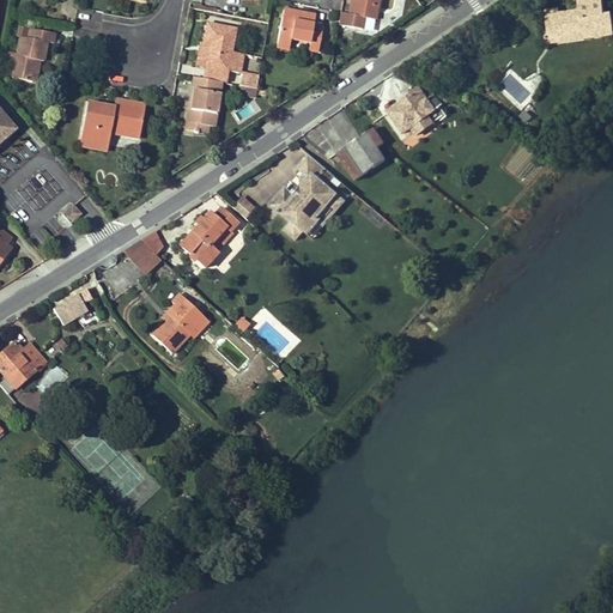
[(354,0),(352,16),(349,14),(340,13),(338,25),(360,30),(363,18),(374,20),(377,0),(354,0)]
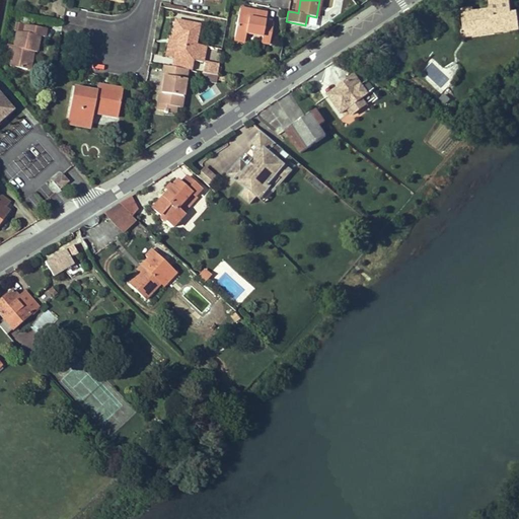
[(509,0),(489,0),(490,9),(472,11),(472,9),(461,11),(463,29),(461,29),(461,36),(464,36),(463,30),(473,29),(474,32),(493,30),(492,26),(498,25),(499,30),(518,28),(517,13),(517,10),(511,10),(509,0)]
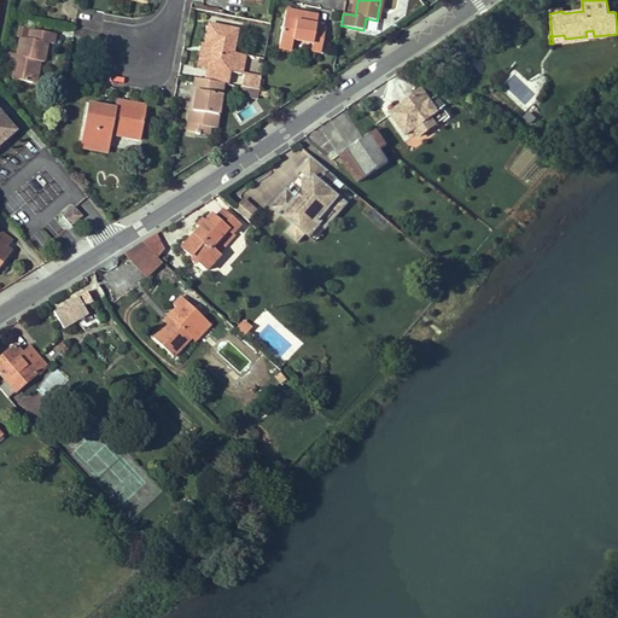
[(298,11),(285,9),(278,46),(290,50),(292,39),(312,42),(310,50),(320,51),(325,27),(314,24),(316,16),(305,13),(304,19),(296,17),(298,11)]
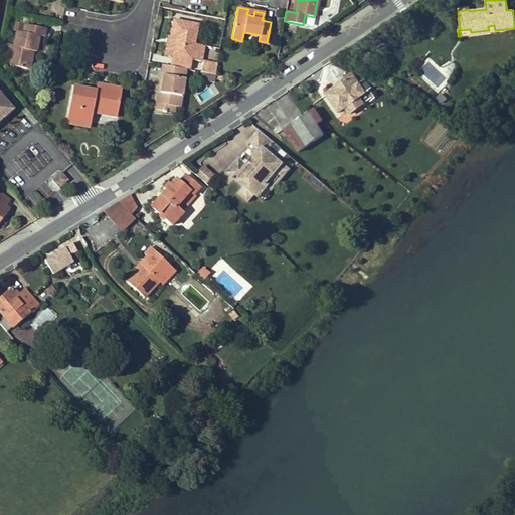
[(172,55),(191,59),(200,61),(203,45),(193,43),(196,25),(173,20),(170,38),(177,40),(176,43),(175,43),(172,55)]
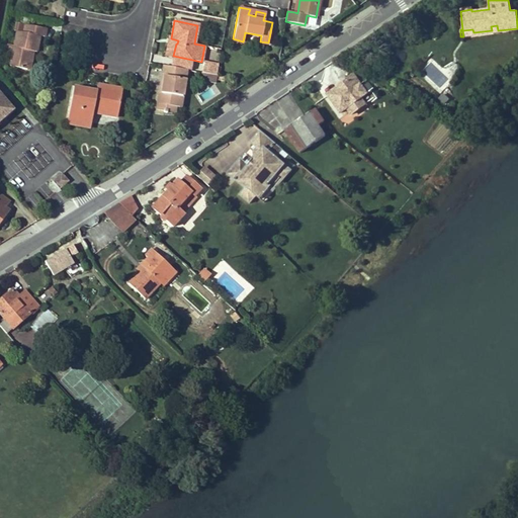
[(28,50),(33,51),(35,52),(38,35),(44,36),(46,28),(15,21),(13,30),(16,31),(9,66),(26,70),(29,54),(27,54),(28,50)]
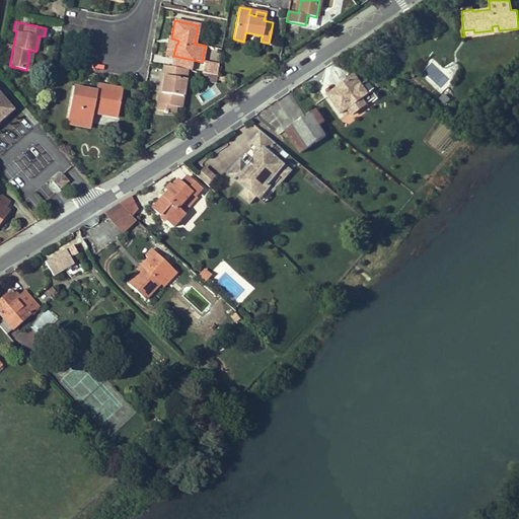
[(165,55),(173,56),(176,44),(177,44),(178,41),(171,39),(168,39),(165,55)]
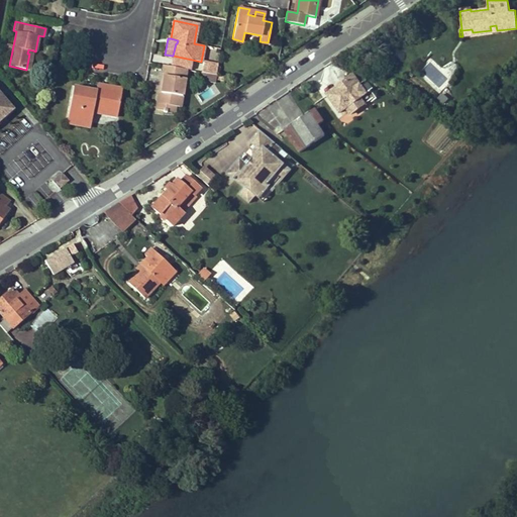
[(186,70),(190,70),(192,60),(173,56),(170,66),(186,70)]
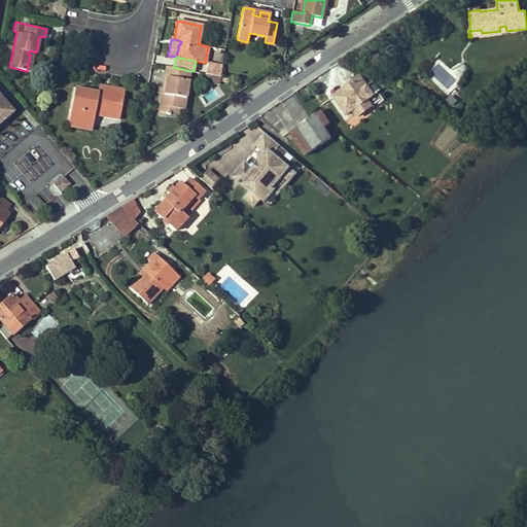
[(207,64),(206,74),(219,76),(221,66),(207,64)]
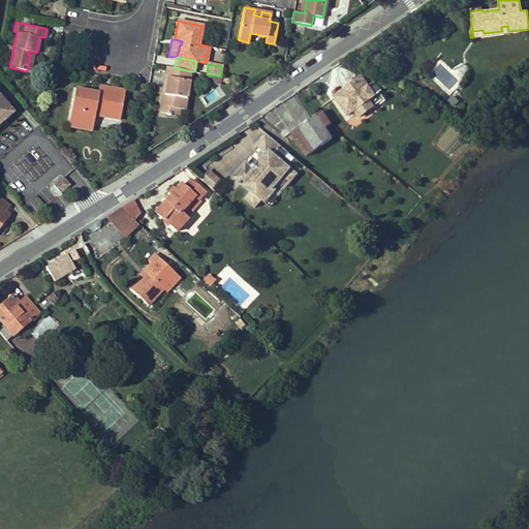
[(165,78),(160,106),(159,112),(167,113),(166,115),(169,115),(170,114),(178,115),(179,109),(184,110),(188,81),(190,71),(174,67),(166,66),(165,78)]
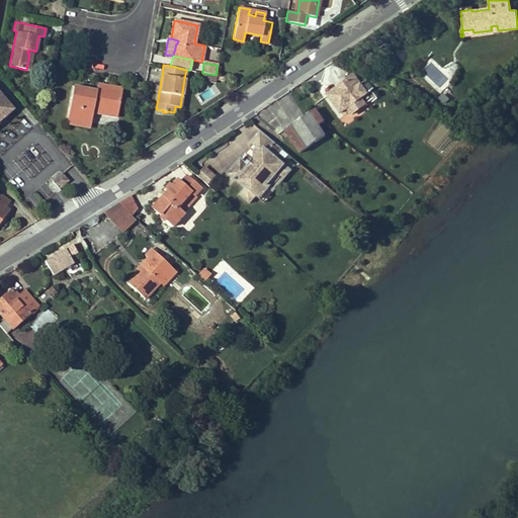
[(216,75),(202,73),(200,80),(214,82),(216,75)]
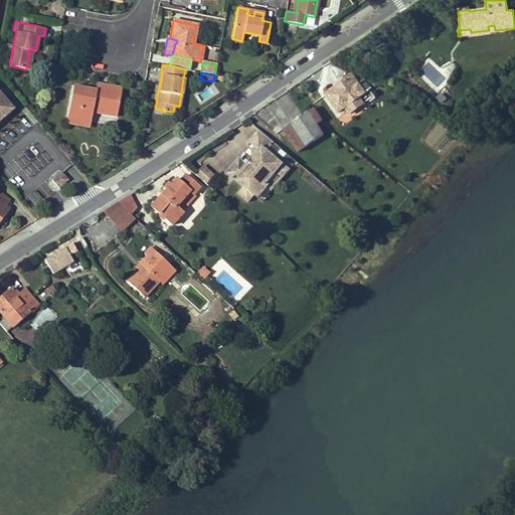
[(344,79),(344,80),(326,95),(338,112),(345,107),(349,113),(364,103),(360,98),(365,94),(352,74),(344,79)]
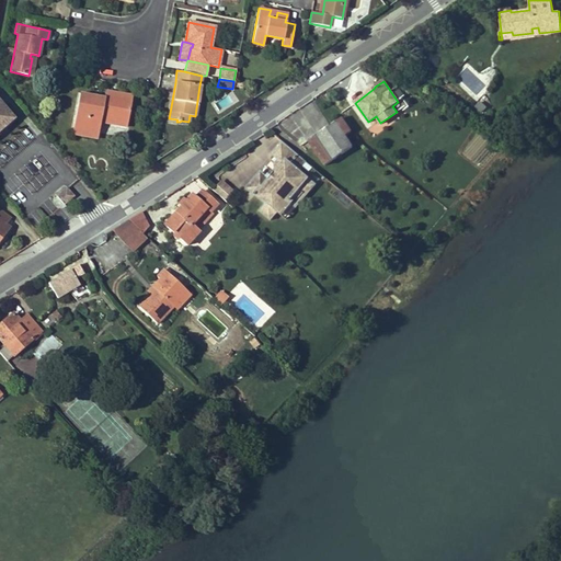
[(103,102),(99,122),(126,127),(132,95),(105,90),(103,102)]
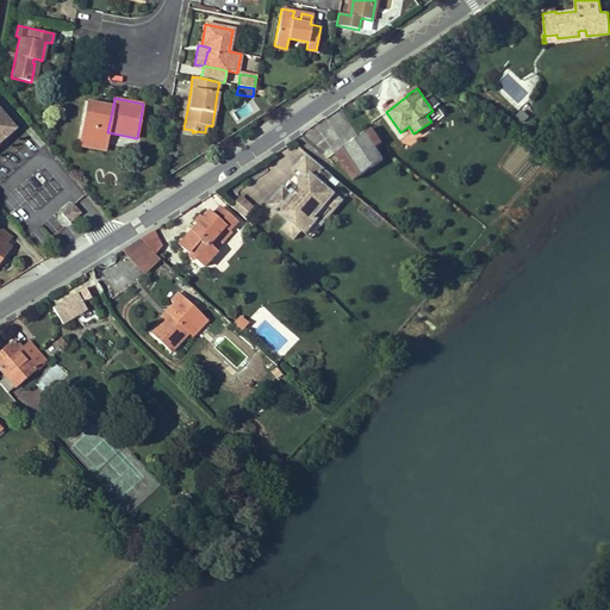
[(80,138),(106,142),(107,132),(112,111),(99,109),(100,105),(86,103),(80,138)]
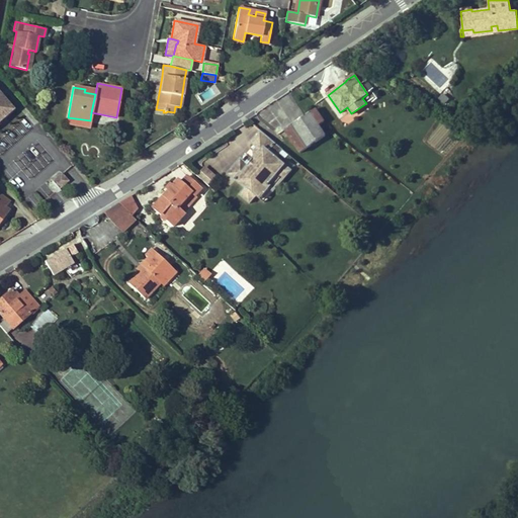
[(441,93),(437,100),(445,105),(449,97),(441,93)]
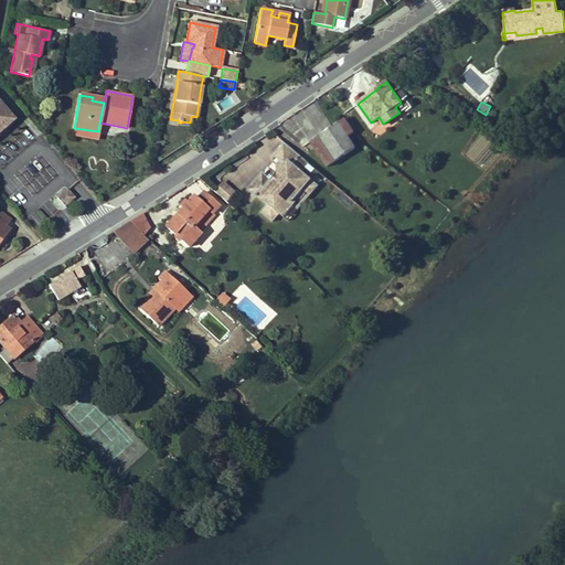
[(0,125),(2,128),(12,119),(0,105),(0,125)]
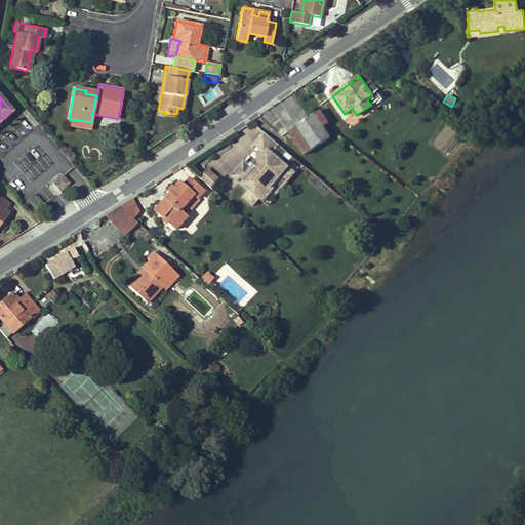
[(318,111),(310,117),(296,126),(289,132),(304,155),(312,150),(329,137),(322,127),(327,124),(318,111)]
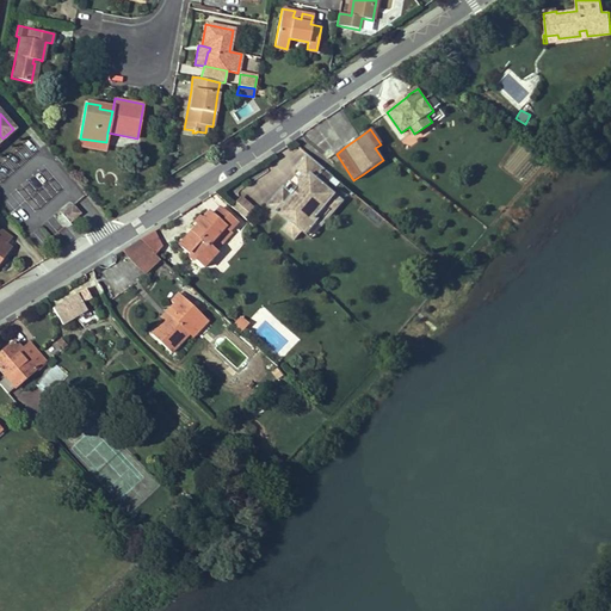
[(78,146),(105,150),(106,142),(80,139),(78,146)]
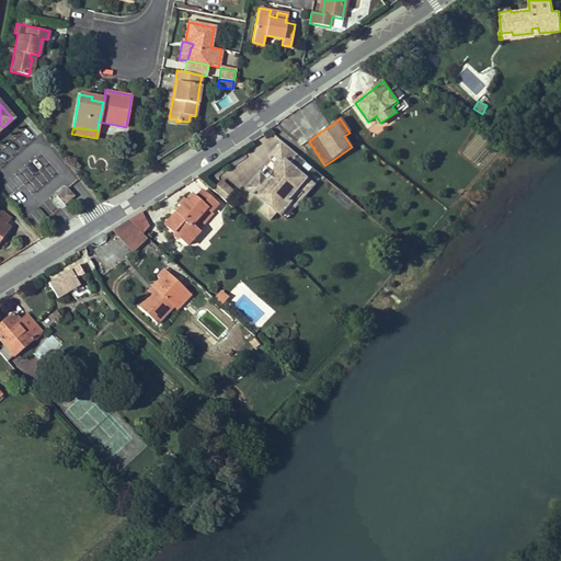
[(293,162),(298,157),(281,142),(271,155),(277,160),(274,165),(275,176),(277,179),(277,180),(271,181),(260,172),(253,182),(261,189),(256,194),(254,196),(265,206),(260,213),(271,221),(277,213),(283,217),(294,205),(290,203),(299,192),(305,191),(312,182),(301,173),(301,170),(293,162)]
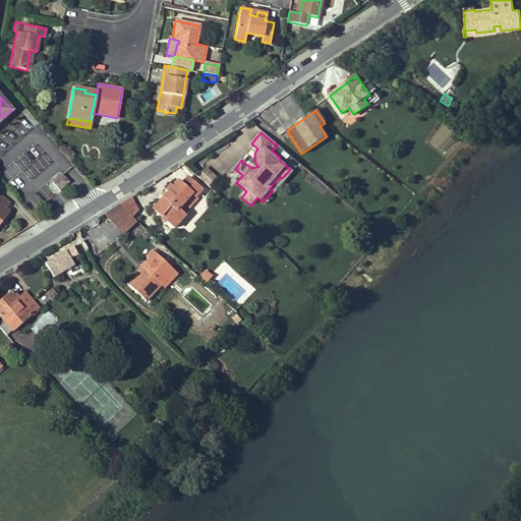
[(206,166),(197,176),(210,186),(218,176),(206,166)]
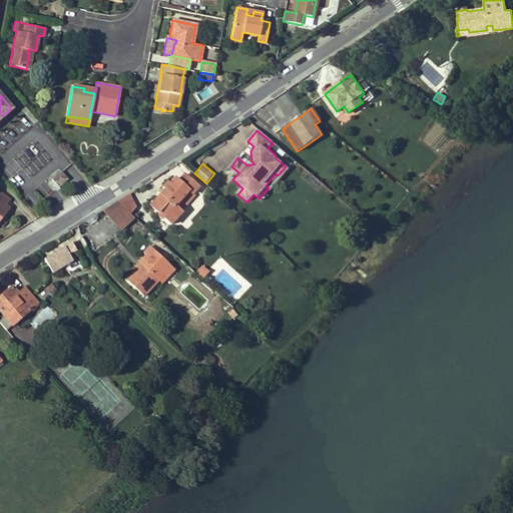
[(225,173),(232,179),(234,177),(238,172),(231,166),(225,173)]
